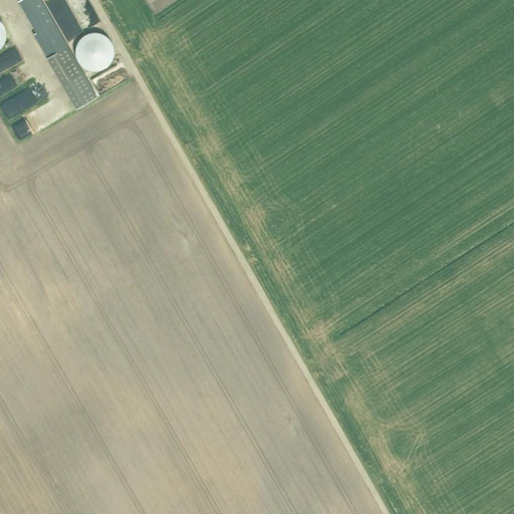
[(97,96),(83,71),(41,0),(19,0),(37,32),(34,34),(77,108),(97,96)]
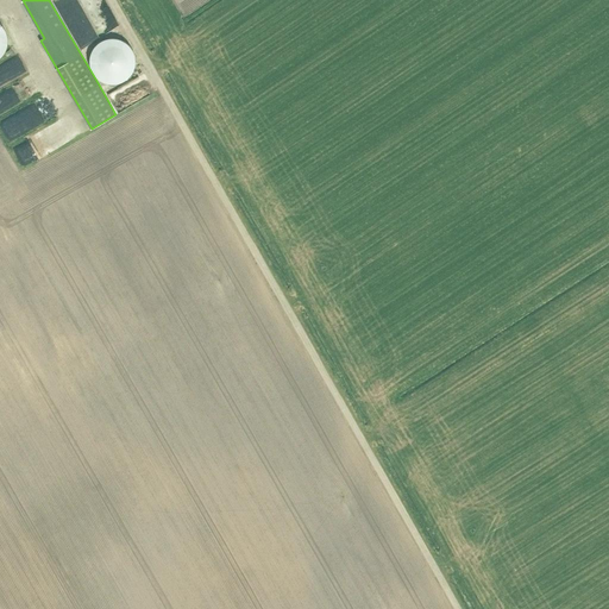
[(90,57),(89,61),(90,66),(92,69),(93,73),(96,76),(99,79),(102,81),(106,83),(111,83),(114,83),(119,83),(123,81),(126,79),(130,76),(132,73),(133,69),(135,66),(136,61),(135,57),(133,52),(132,49),(130,45),(126,43),(123,41),(119,39),(114,38),(111,38),(106,39),(102,41),(99,43),(95,45),(93,49),(92,52),(90,57)]
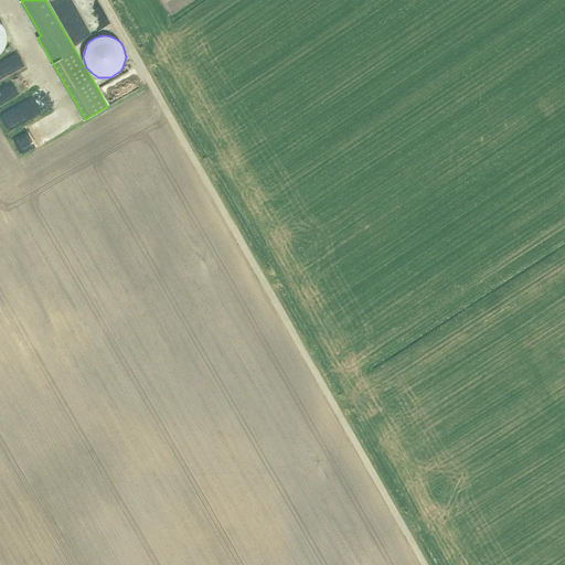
[(0,81),(21,68),(13,57),(0,65),(0,81)]
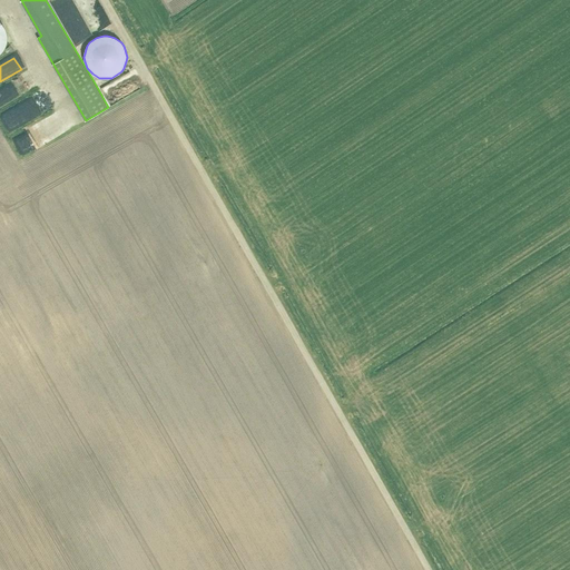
[(22,84),(6,95),(12,106),(41,87),(32,72),(20,80),(22,84)]
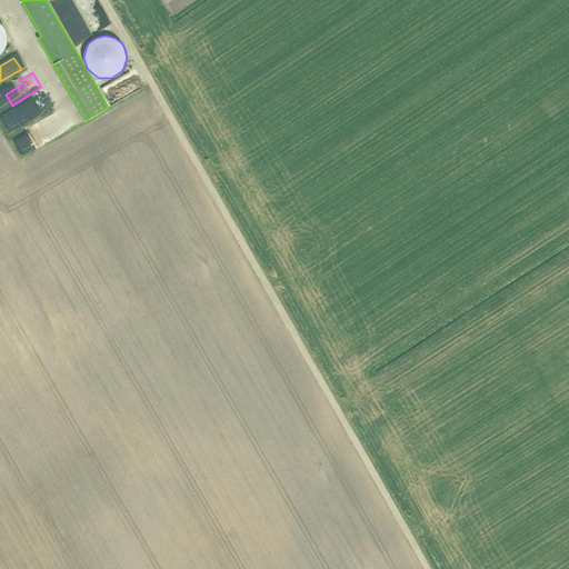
[(48,90),(2,113),(13,133),(62,108),(53,90),(49,92),(48,90)]
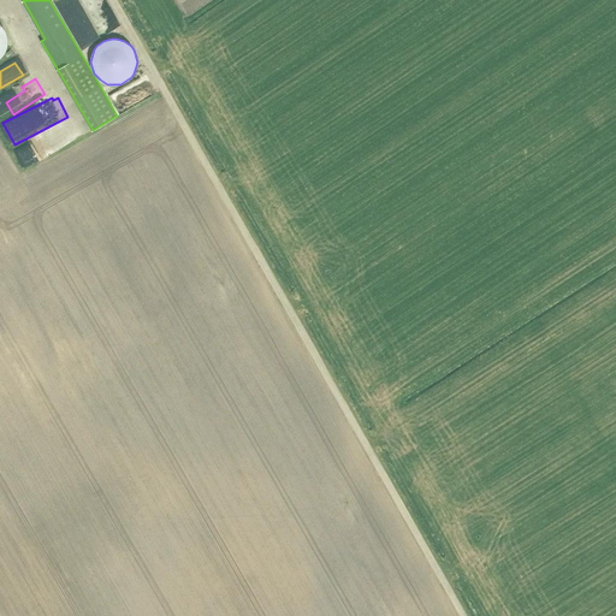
[(48,160),(41,144),(33,148),(30,143),(18,149),(28,170),(48,160)]
